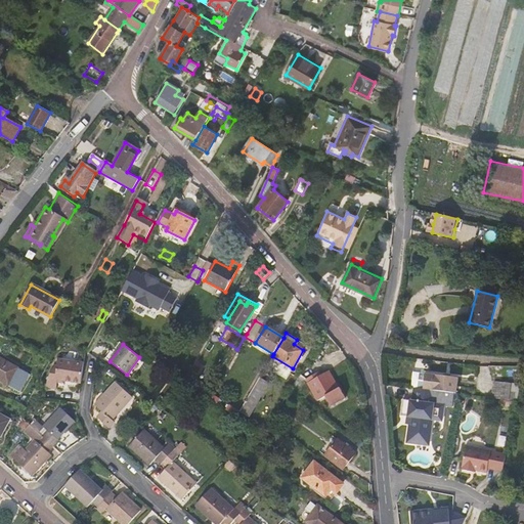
[(16,368),(0,358),(0,380),(8,385),(16,368)]
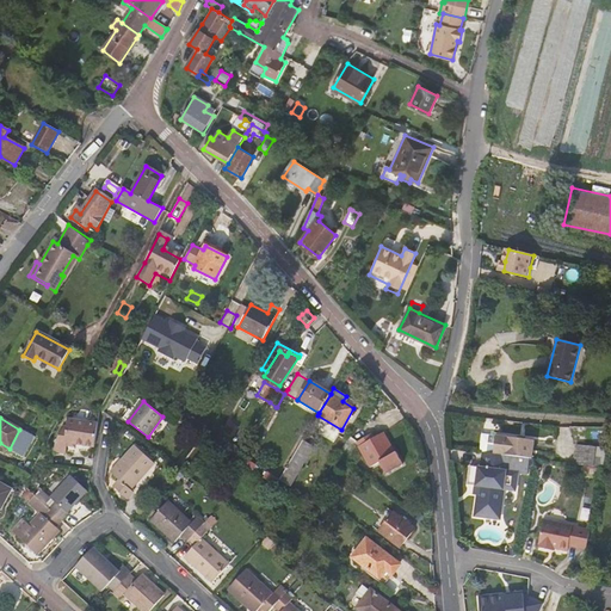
[(68,443),(93,446),(97,425),(97,424),(68,420),(67,426),(63,426),(62,429),(57,437),(56,442),(53,452),(66,454),(68,443)]
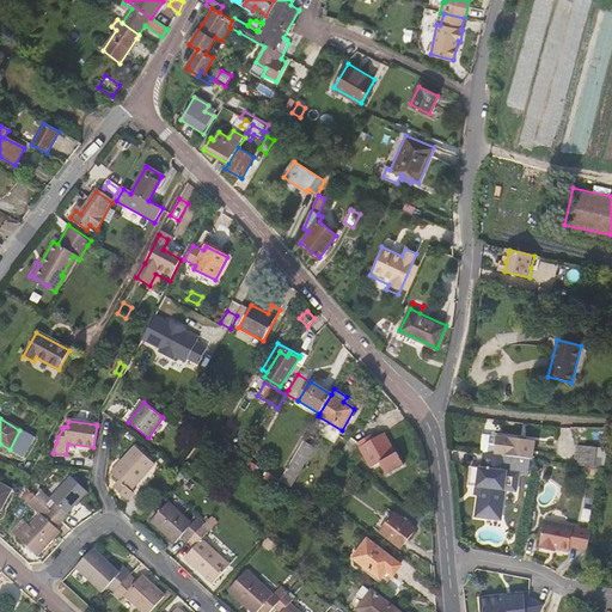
[(357,444),(356,445),(369,467),(379,463),(386,475),(403,465),(397,453),(395,454),(384,434),(375,439),(373,434),(356,442),(357,444)]
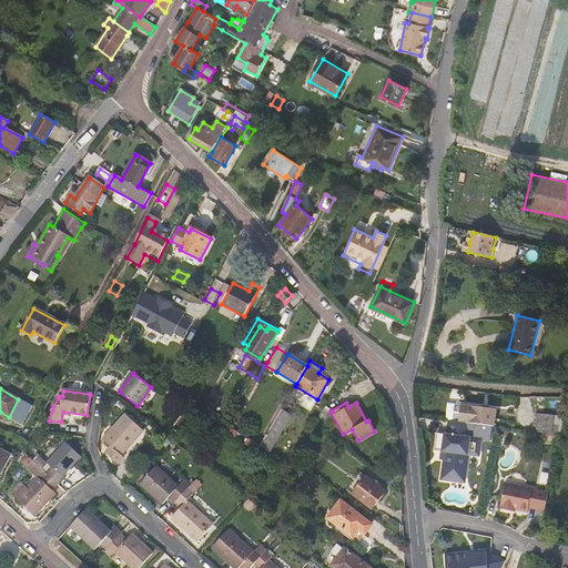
[(460,422),(463,404),(449,403),(447,419),(454,421),(460,422)]
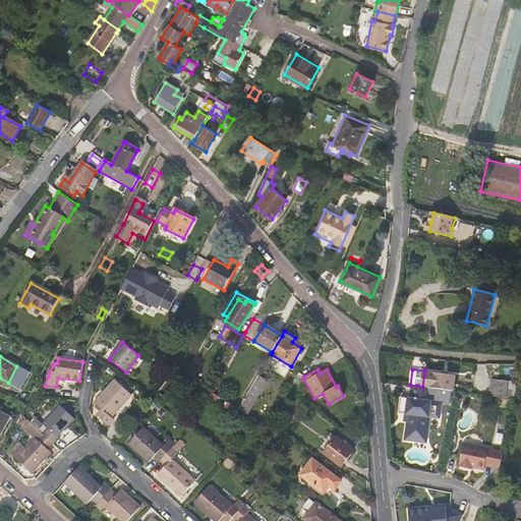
[(451,391),(455,391),(457,375),(424,370),(422,387),(432,388),(449,391),(451,391)]
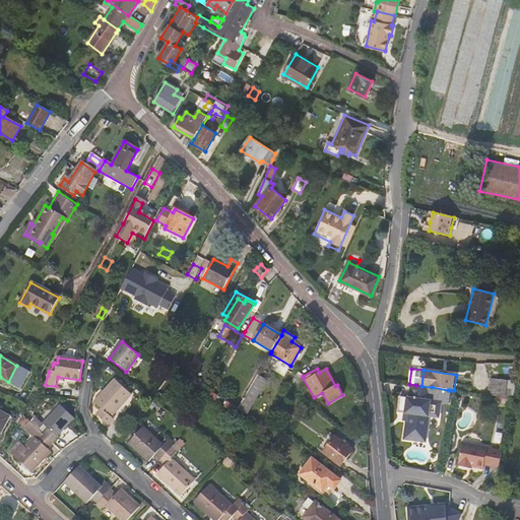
[(304,377),(303,376),(298,371),(295,375),(287,387),(295,393),(303,378),(304,377)]
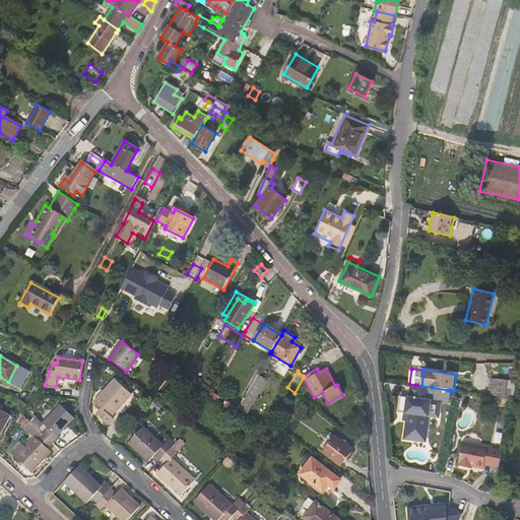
[(257,375),(238,408),(247,413),(266,381),(257,375)]
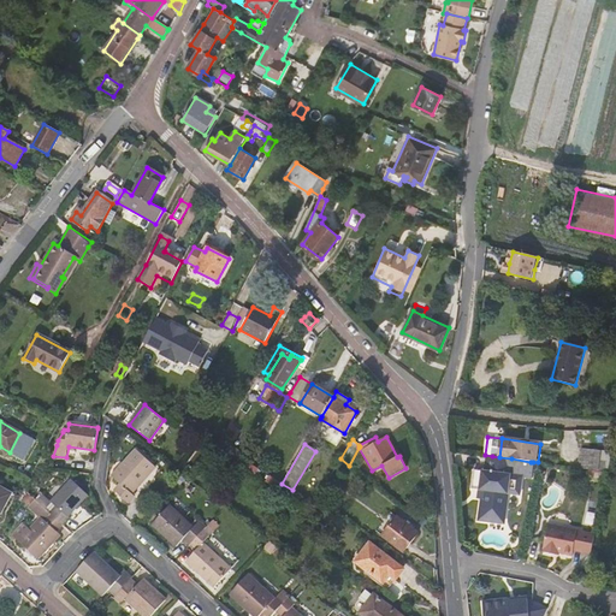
[(599,450),(579,448),(576,467),(597,469),(599,450)]
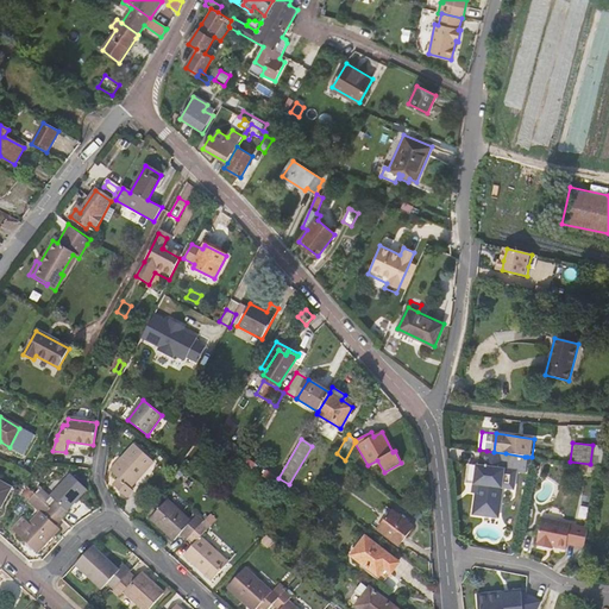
[(152,463),(135,445),(111,471),(119,479),(113,485),(126,498),(132,491),(130,488),(152,463)]
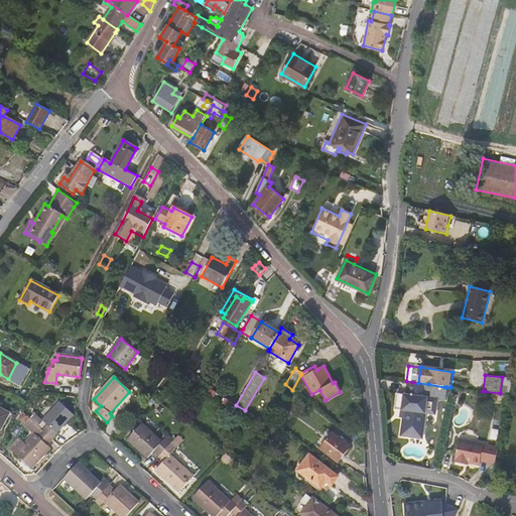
[(436,391),(445,393),(446,387),(444,387),(428,384),(418,383),(412,382),(410,395),(399,394),(397,410),(402,410),(403,410),(402,418),(400,435),(421,438),(424,413),(434,414),(436,399),(435,398),(436,391)]
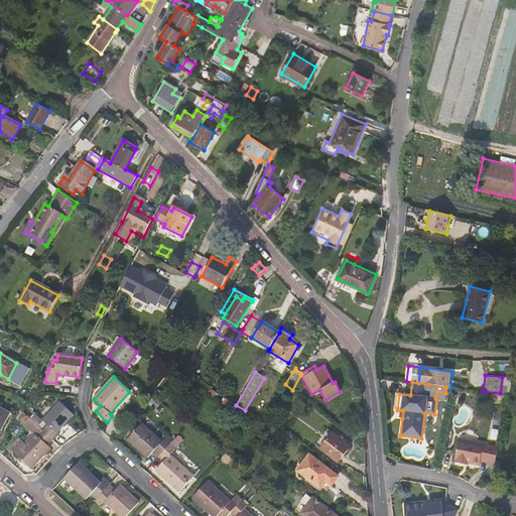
[(217,393),(209,388),(207,393),(214,398),(217,393)]
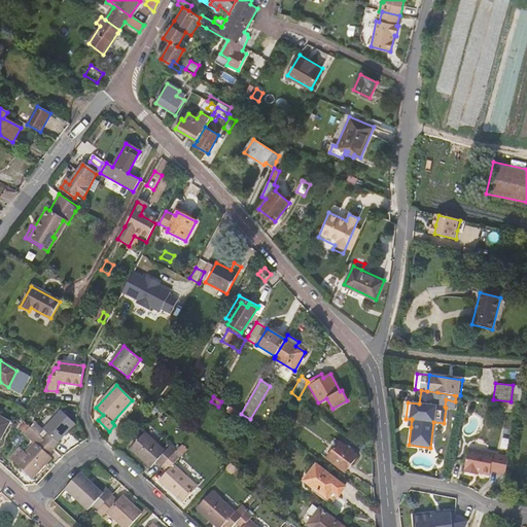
[(406,419),(408,402),(402,401),(399,425),(411,427),(412,419),(411,419),(406,419)]
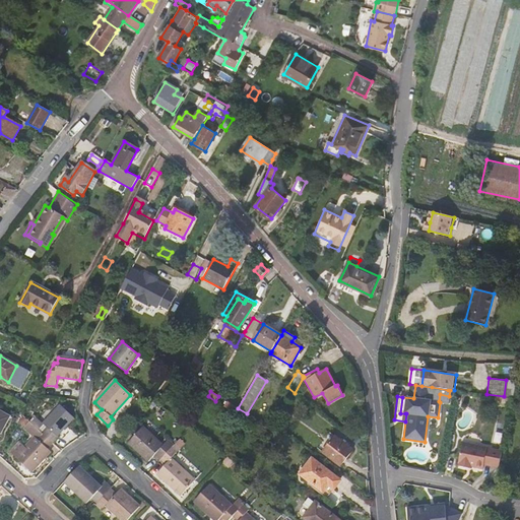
[(504,396),(498,396),(497,403),(512,405),(513,398),(504,396)]
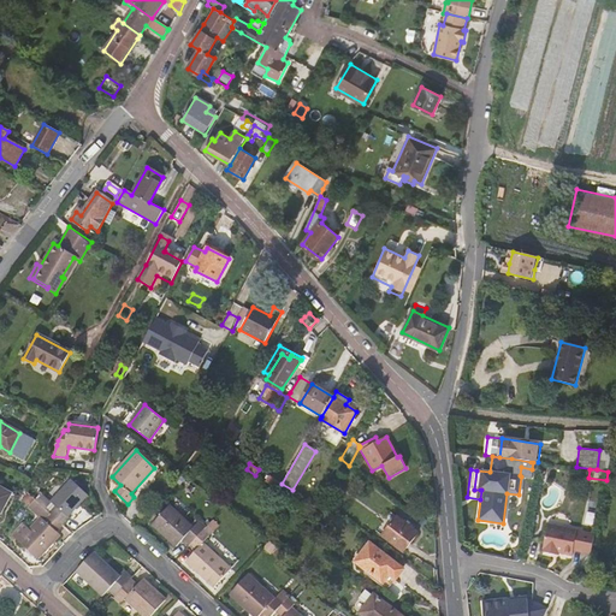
[(270,477),(265,483),(277,491),(282,485),(270,477)]
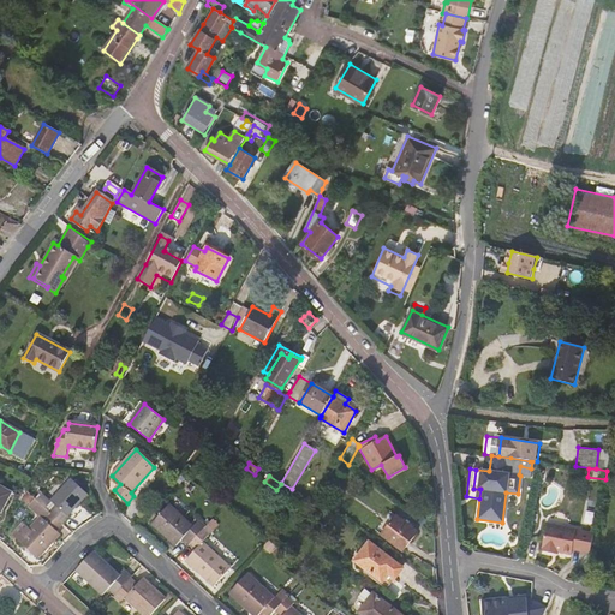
[(48,512),(61,525),(69,518),(67,515),(88,495),(71,479),(51,501),(54,506),(48,512)]
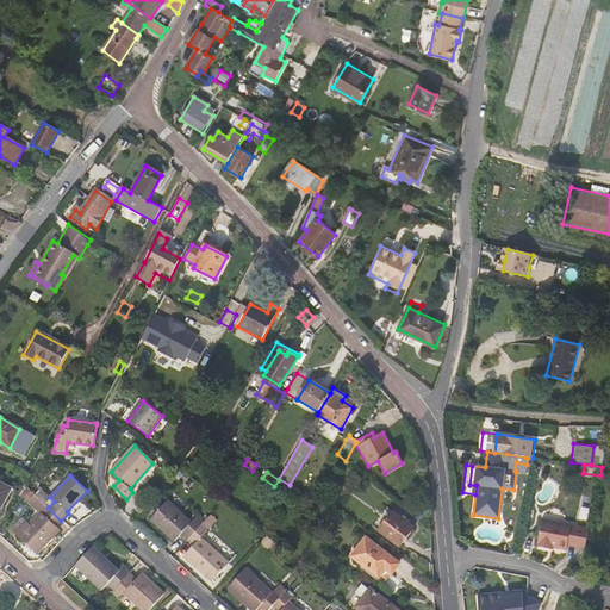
[(10,490),(0,484),(0,506),(0,508),(10,490)]
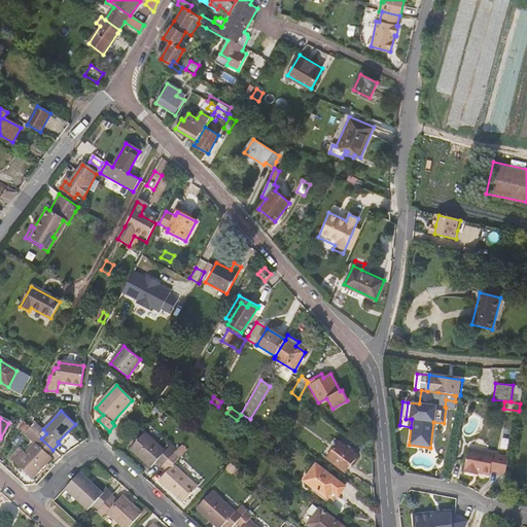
[(48,455),(53,450),(41,438),(38,435),(30,428),(27,424),(22,429),(25,433),(35,443),(23,456),(16,450),(9,457),(32,479),(51,458),(48,455)]
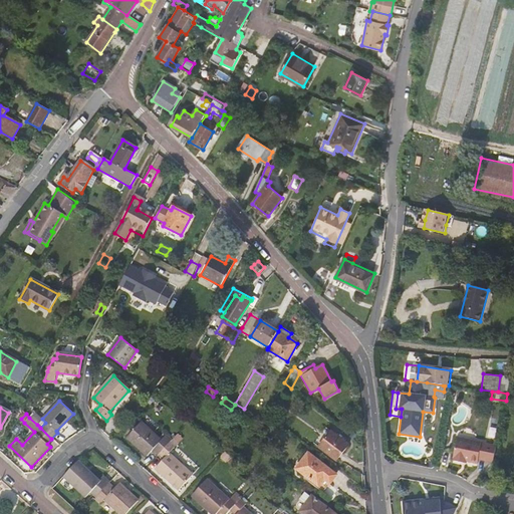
[(171,442),(173,441),(167,435),(162,441),(141,422),(126,438),(147,457),(152,451),(158,457),(159,455),(171,442)]
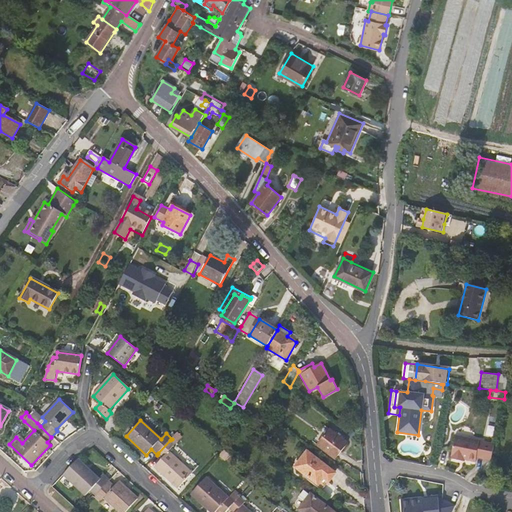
[(347,443),(330,429),(317,445),(334,459),(347,443)]
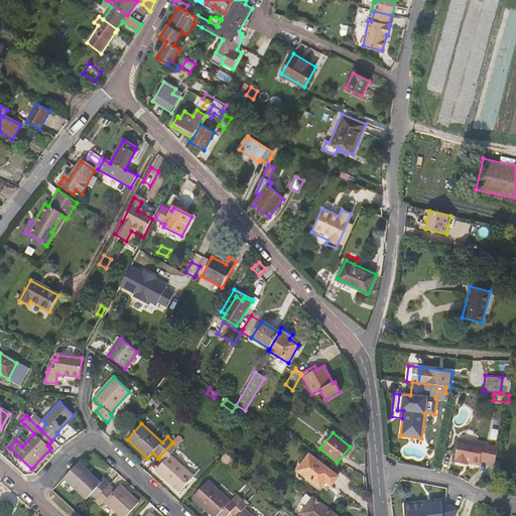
[(495,465),(499,446),(460,438),(455,463),(469,466),(470,464),(480,466),(481,462),(495,465)]
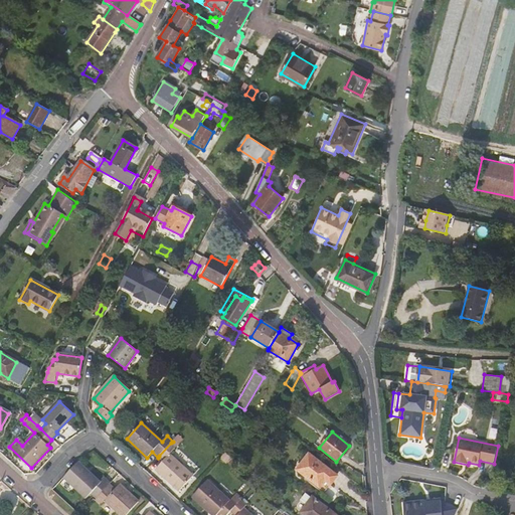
[(176,448),(171,443),(159,456),(164,461),(155,470),(178,491),(192,476),(169,455),(176,448)]
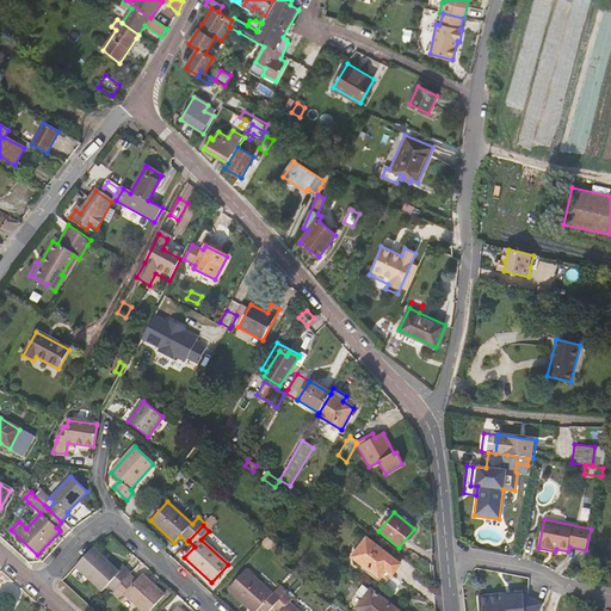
[(399,565),(366,539),(352,557),(382,581),(388,574),(390,575),(399,565)]
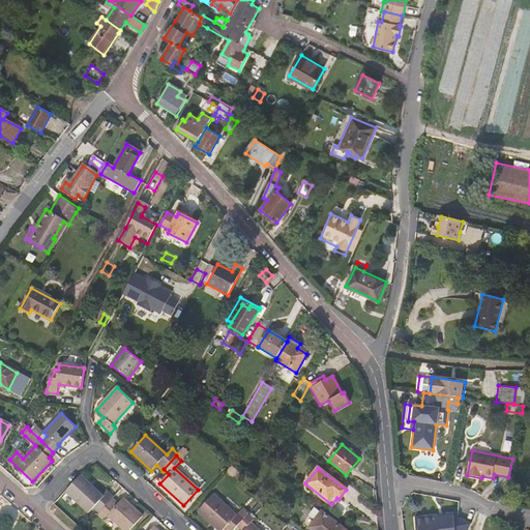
[(102,497),(80,475),(65,492),(89,512),(93,508),(98,513),(113,499),(112,498),(113,497),(108,492),(102,497)]
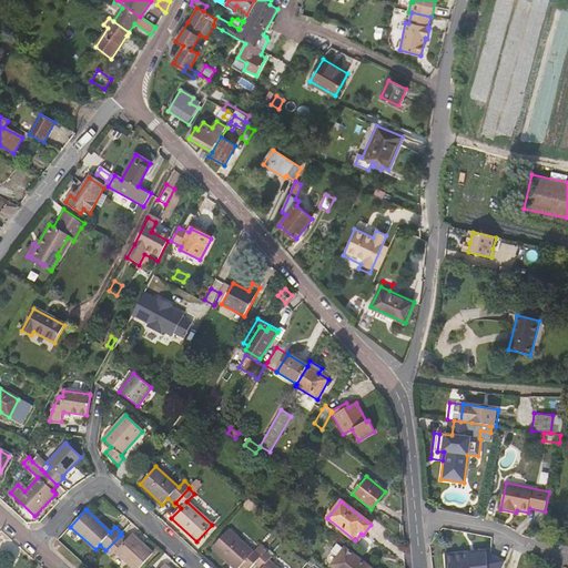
[(239,567),(240,567),(241,567),(251,567),(254,565),(262,556),(256,550),(253,553),(229,530),(212,547),(234,567),(239,567)]
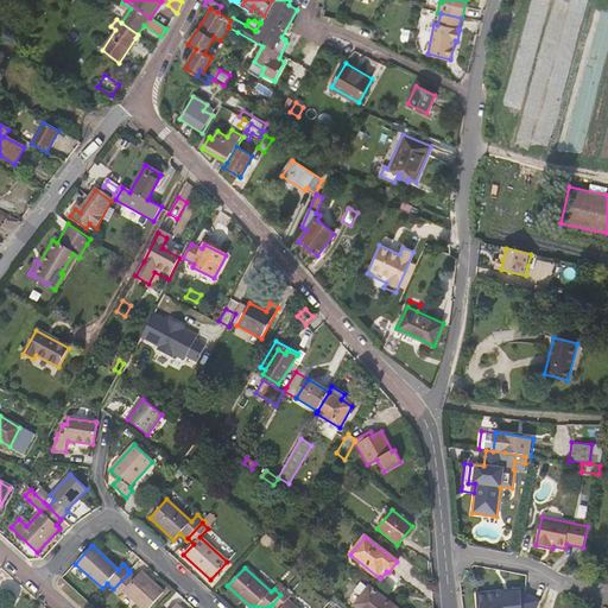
[(113,589),(112,590),(119,596),(124,591),(143,607),(149,607),(163,593),(141,572),(135,578),(130,572),(113,589)]
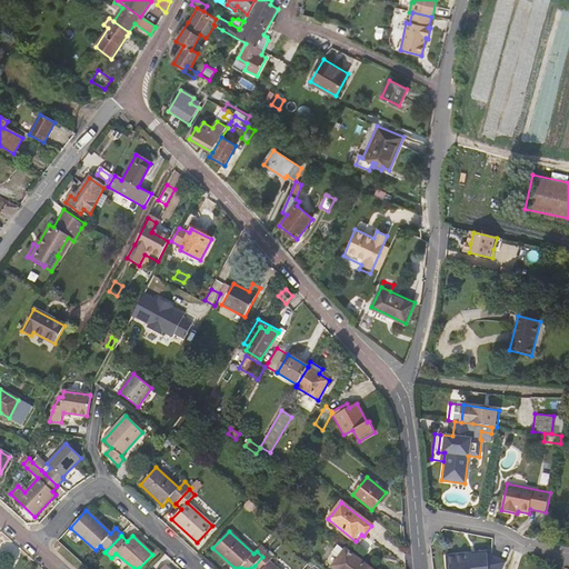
[(338,560),(332,567),(335,568),(369,568),(339,546),(332,555),(338,560)]
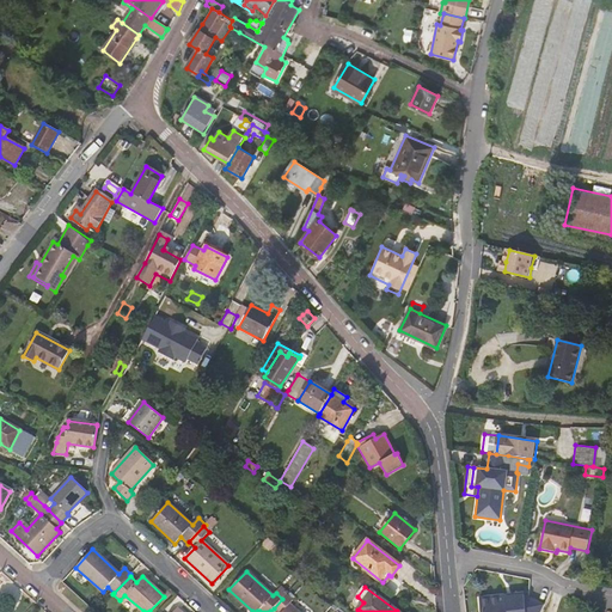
[(542,611),(545,605),(525,594),(525,593),(481,598),(481,611),(542,611)]
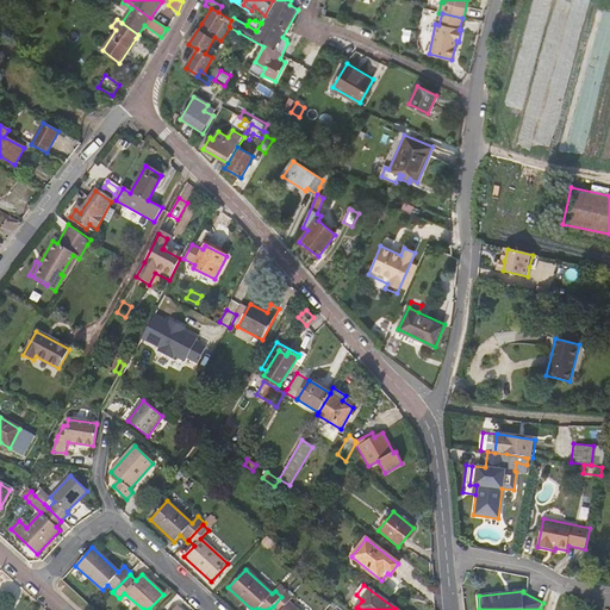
[(281,597),(273,607),(275,609),(298,609),(290,602),(292,599),(285,593),(281,597)]
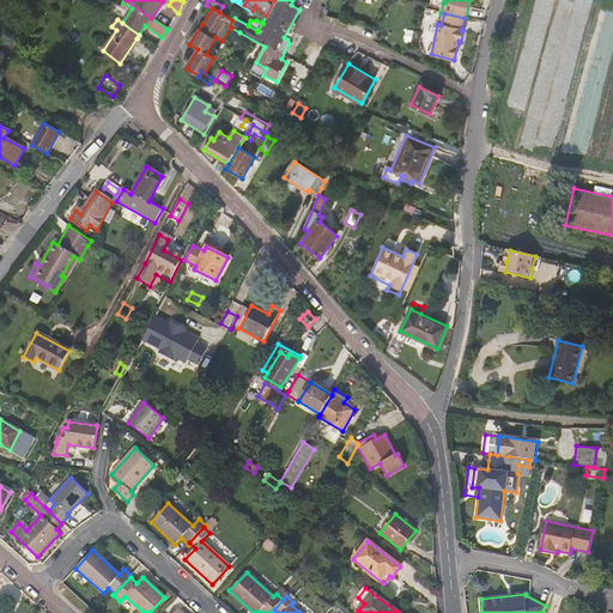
[(352,606),(358,611),(364,604),(358,598),(352,606)]
